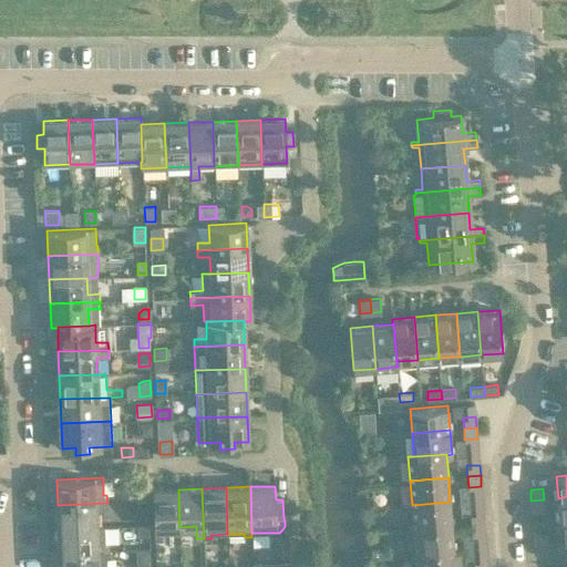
[(179,527),(178,490),(153,491),(155,540),(162,540),(162,527),(179,527)]
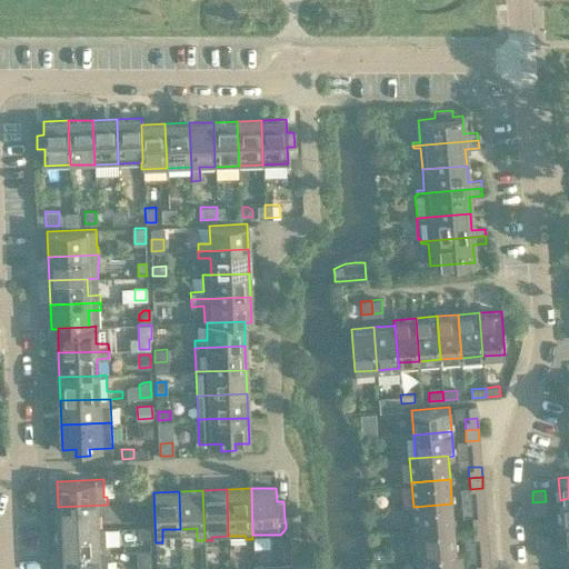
[(137,493),(138,502),(149,502),(148,493),(137,493)]
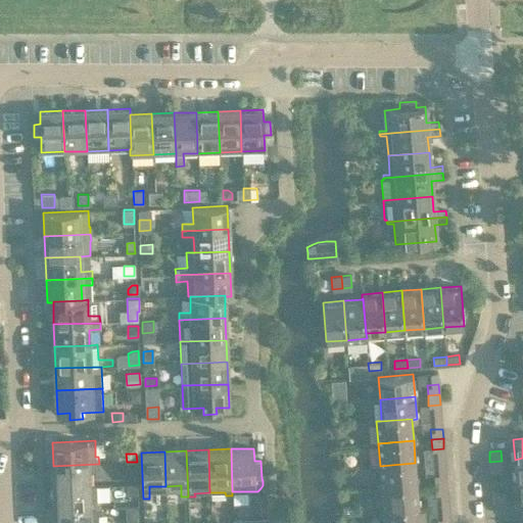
[(503,471),(502,461),(489,462),(490,471),(503,471)]
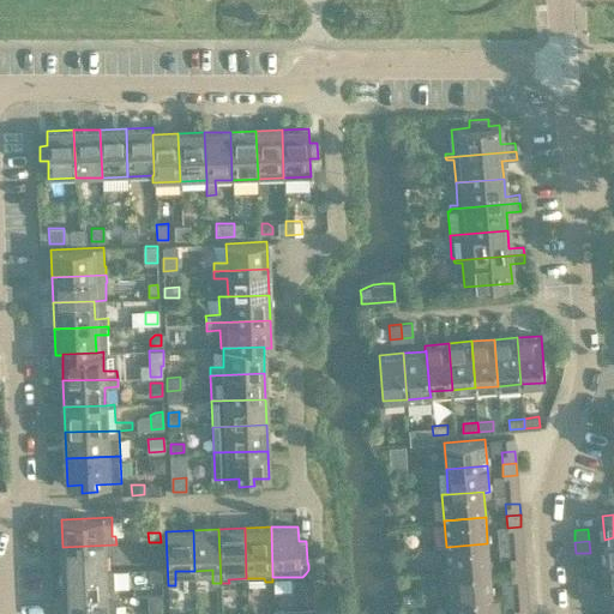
[(446,547),(447,572),(489,570),(487,543),(446,547)]
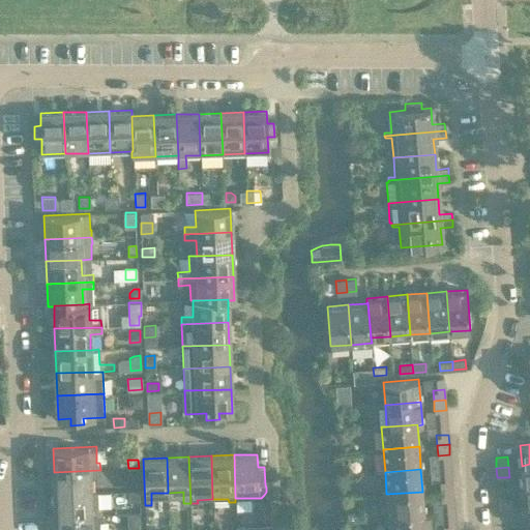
[(54,472),(54,494),(89,493),(89,477),(100,476),(100,470),(54,472)]
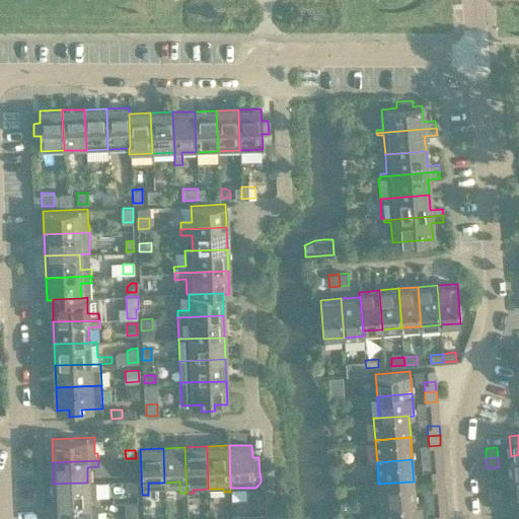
[(134,464),(125,464),(125,474),(135,474),(134,464)]
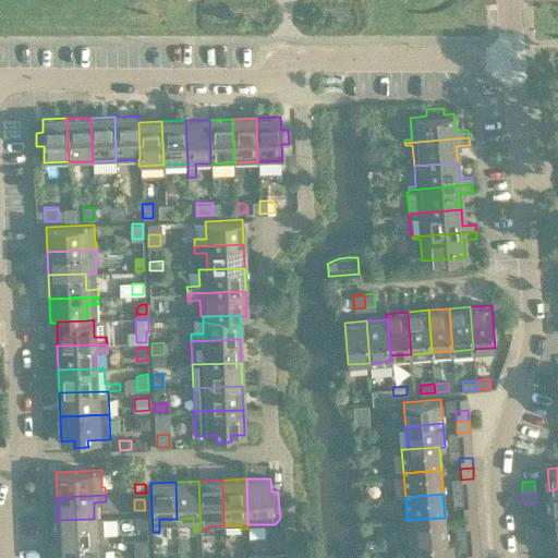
[(463,506),(464,516),(476,514),(475,505),(463,506)]
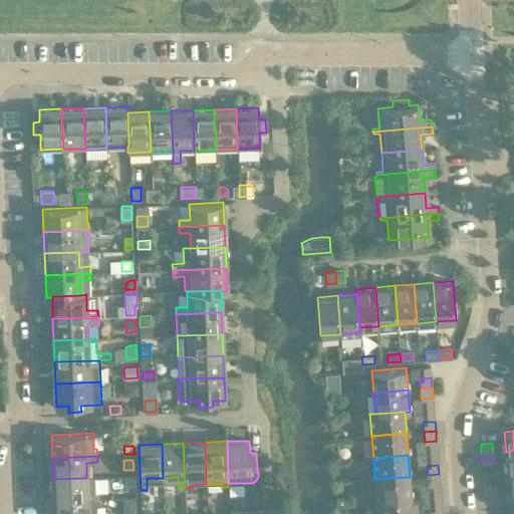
[(440,484),(439,474),(428,475),(428,485),(440,484)]
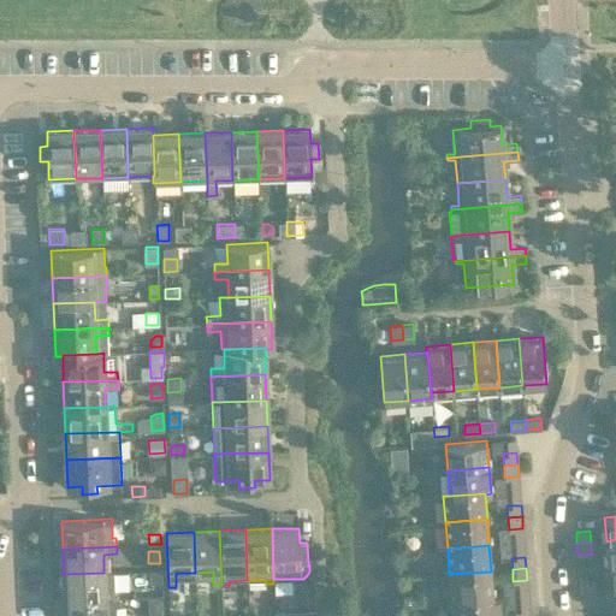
[(160,572),(149,572),(150,582),(161,582),(160,572)]
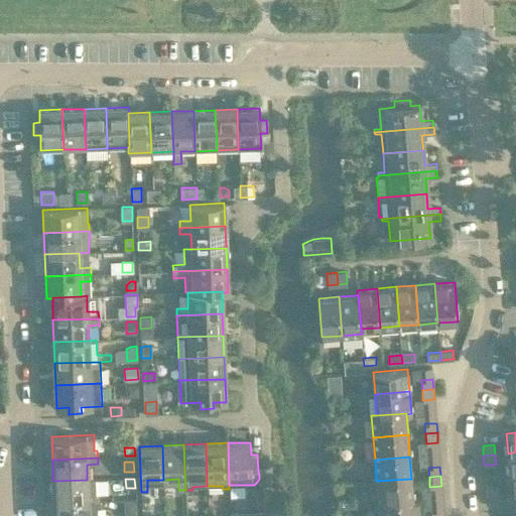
[(378,503),(383,503),(383,502),(413,500),(413,499),(411,479),(376,481),(378,503)]
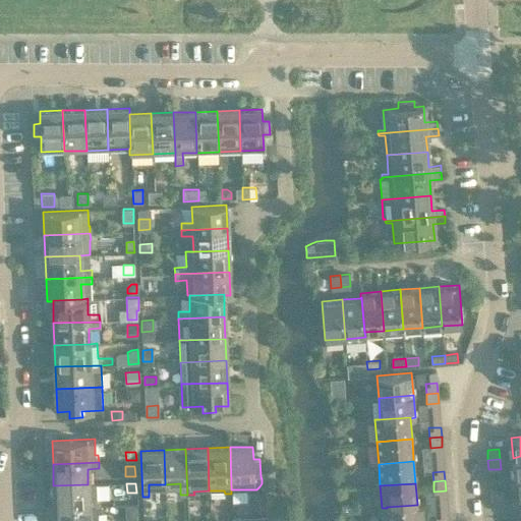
[(53,485),(54,508),(100,506),(100,499),(97,500),(96,484),(88,484),(53,485)]
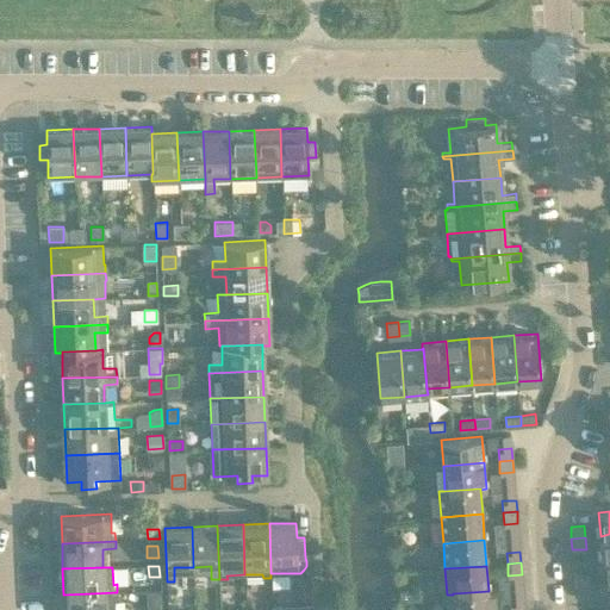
[(574,578),(576,589),(589,587),(589,577),(574,578)]
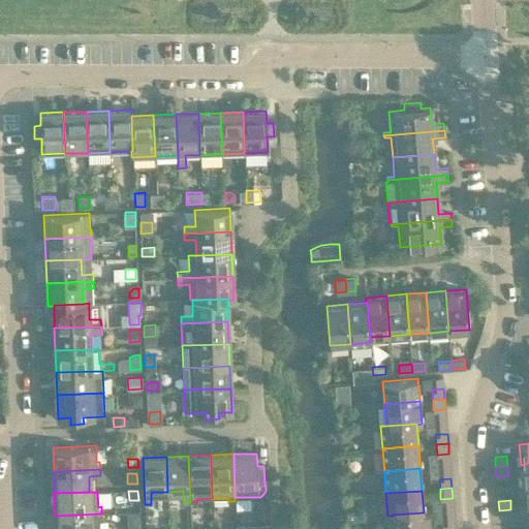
[(511,520),(510,509),(499,510),(499,521),(511,520)]
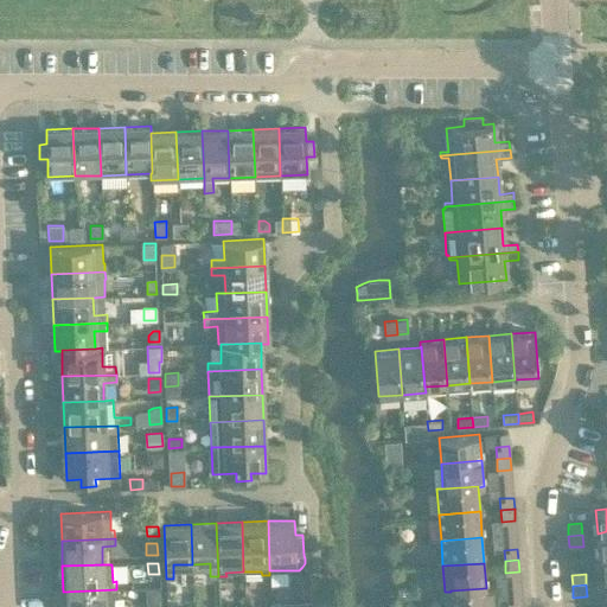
[(451,590),(451,592),(452,606),(493,606),(492,587),(486,587),(486,588),(451,590)]
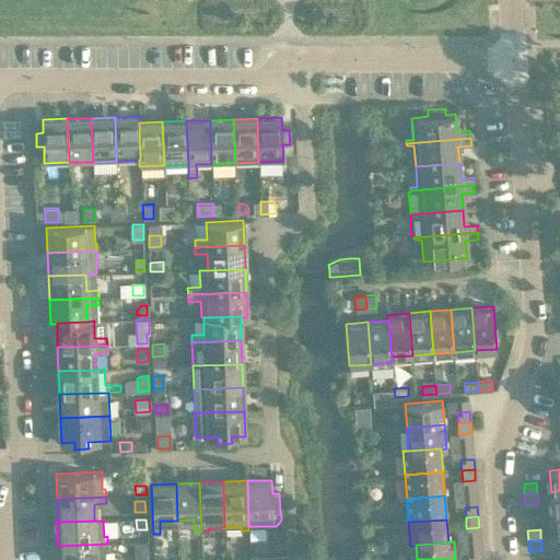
[(108,551),(107,544),(58,546),(58,559),(104,559),(104,551),(108,551)]
